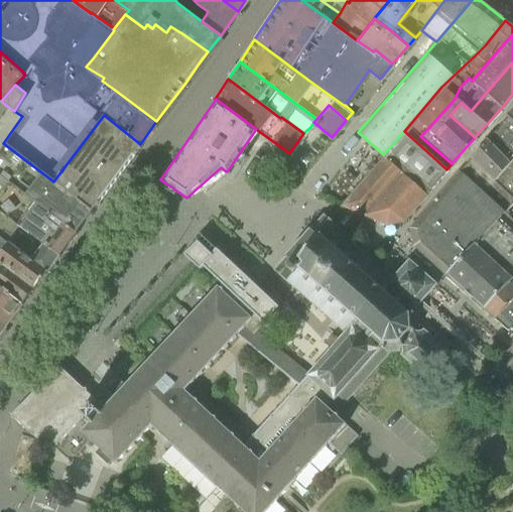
[(506,141),(512,133),(512,107),(493,129),(506,141)]
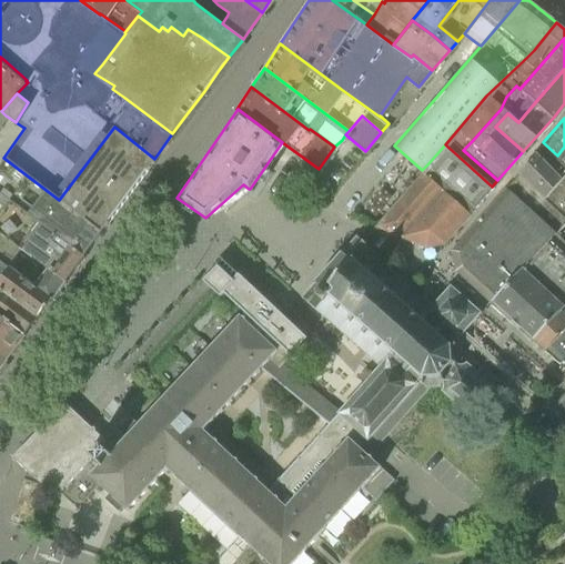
[(147,169),(154,159),(114,127),(59,200),(99,232),(108,221),(107,221),(141,173),(145,169),(147,169)]
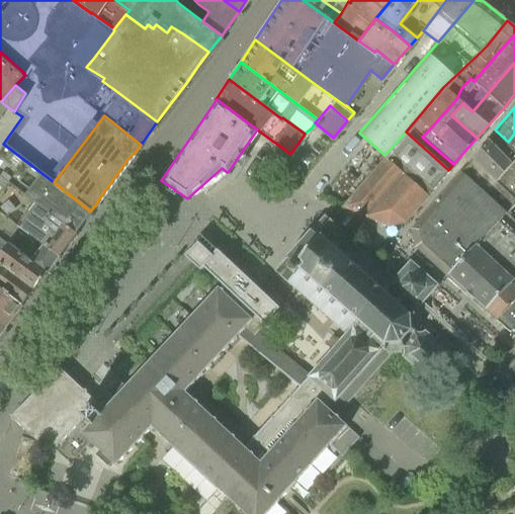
[(514,134),(508,142),(495,130),(471,157),(496,178),(511,163),(514,159),(514,134)]
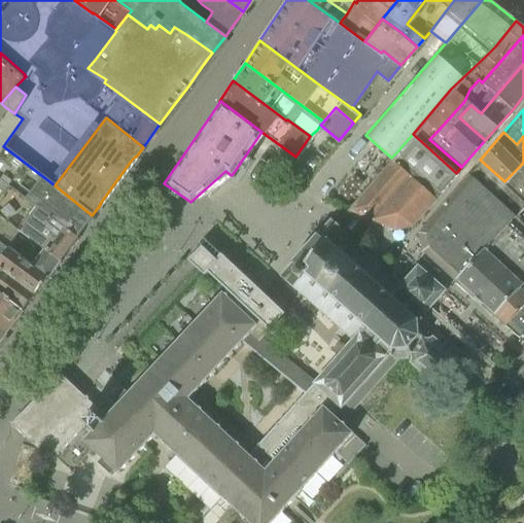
[(440,192),(456,173),(413,134),(396,152),(440,192)]
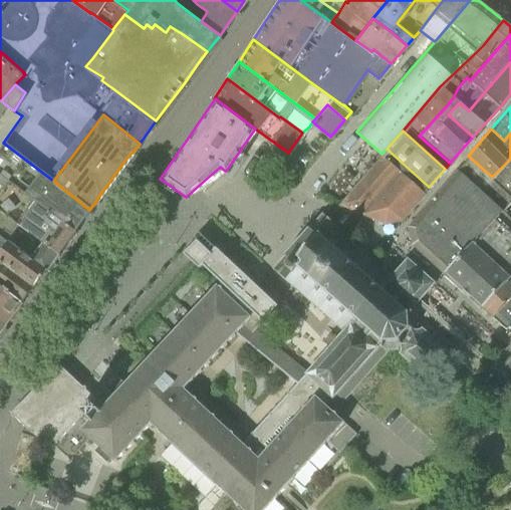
[(53,181),(3,143),(0,147),(0,174),(7,180),(74,230),(89,210),(53,181)]
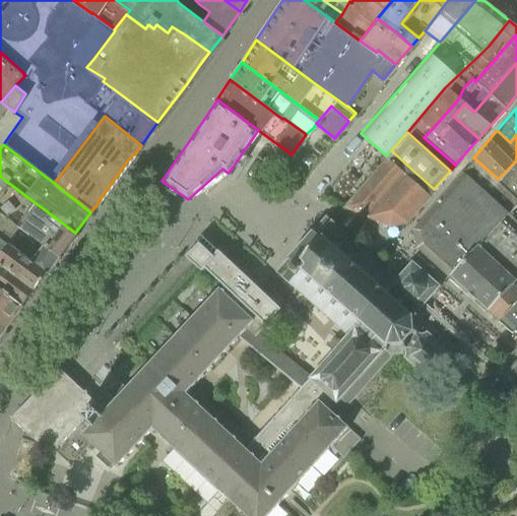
[(389,224),(405,220),(434,189),(391,150),(386,155),(343,205),(389,224)]
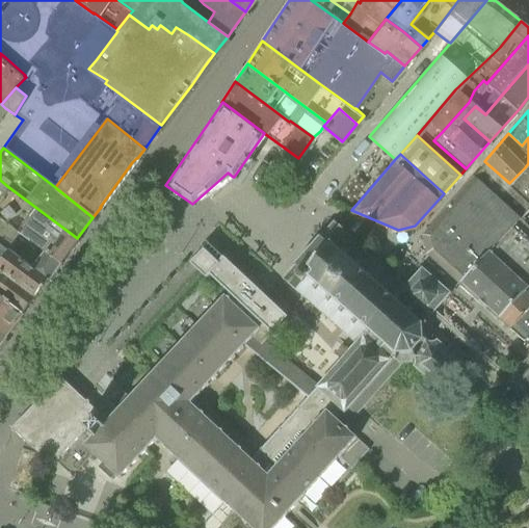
[(484,161),(422,233),(425,251),(459,282),(460,282),(494,246),(517,221),(516,221),(528,206),(528,170),(525,167),(509,183),(484,161)]
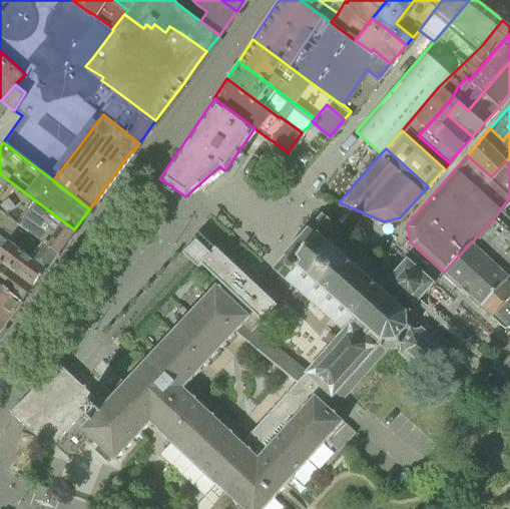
[(74,229),(7,179),(0,188),(0,208),(57,252),(74,229)]
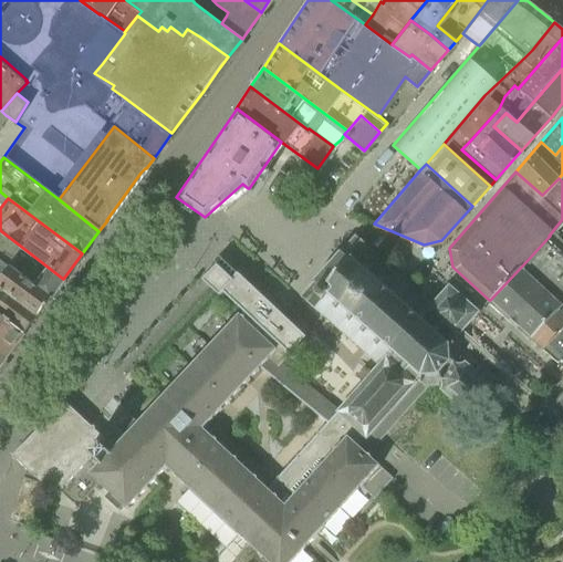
[(0,258),(51,295),(63,279),(0,230),(0,258)]
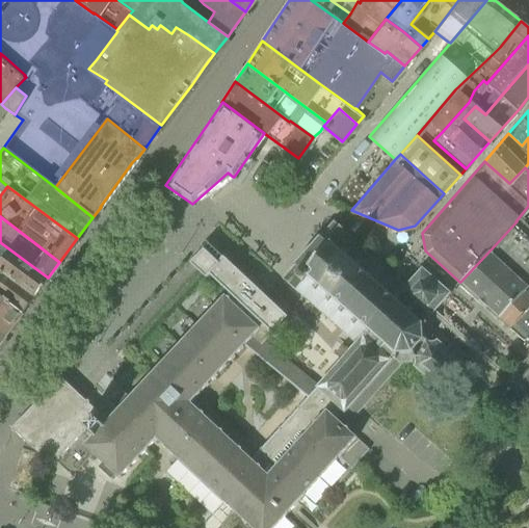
[(448,291),(420,266),(404,283),(333,219),(322,231),(321,230),(293,262),(294,263),(282,276),(302,295),(353,341),(315,385),(351,417),(400,361),(411,360),(411,358),(414,357),(414,360),(413,363),(441,390),(444,388),(448,388),(450,389),(465,373),(463,371),(463,367),(464,364),(434,338),(430,337),(429,321),(424,318),(448,291)]
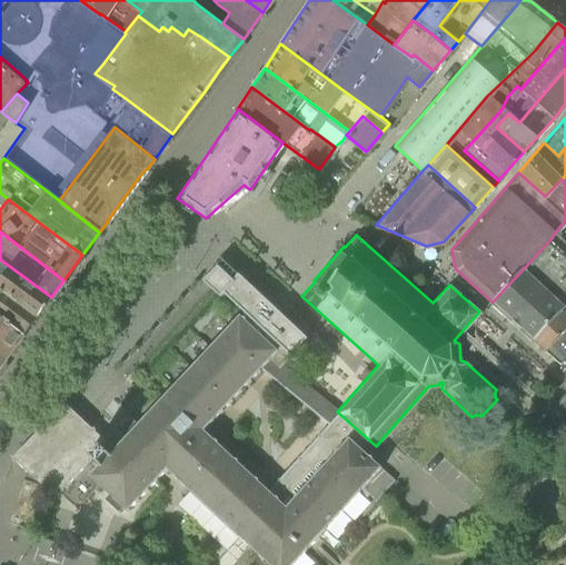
[(565,280),(565,250),(553,237),(528,264),(493,301),(509,317),(523,304),(533,313),(565,280)]
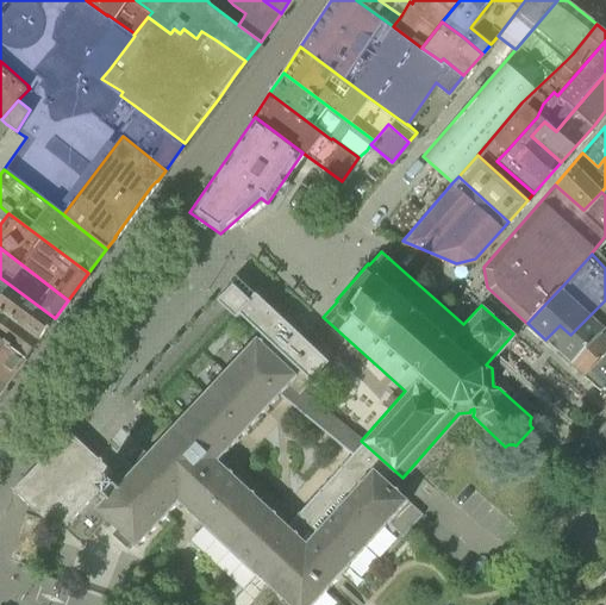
[(294,385),(300,390),(328,360),(236,274),(218,293),(220,295),(217,299),(224,306),(235,316),(238,312),(260,332),(256,336),(300,378),(294,385)]
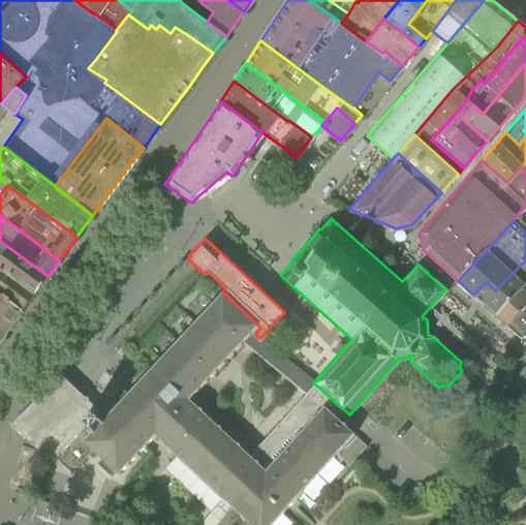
[(0,256),(0,267),(34,294),(48,276),(0,241),(0,256)]
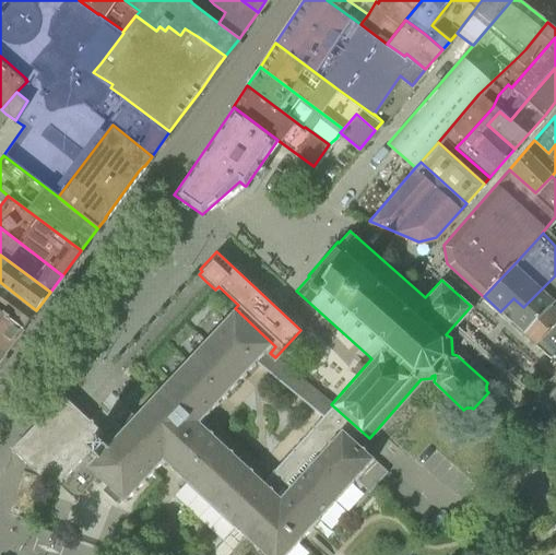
[(500,313),(523,333),(552,306),(555,300),(555,275),(523,307),(513,298),(500,311),(500,313)]
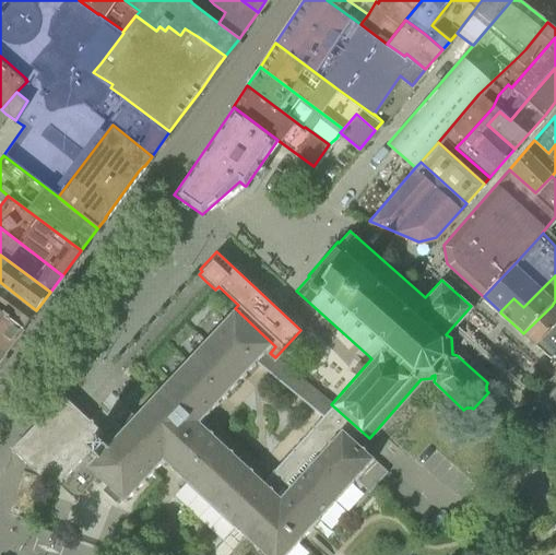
[(0,309),(23,328),(36,310),(0,282),(0,309)]
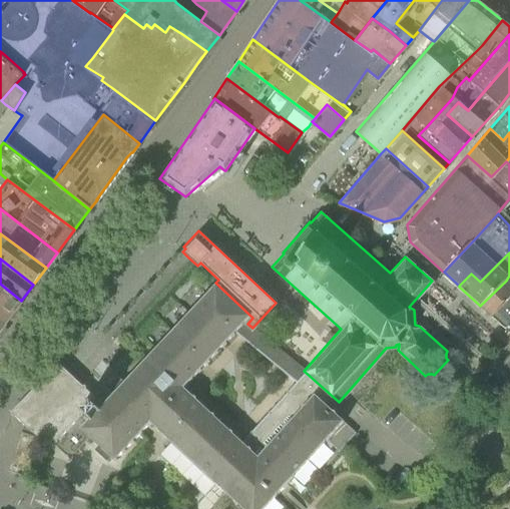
[(509,276),(506,281),(480,306),(491,316),(509,296),(509,276)]
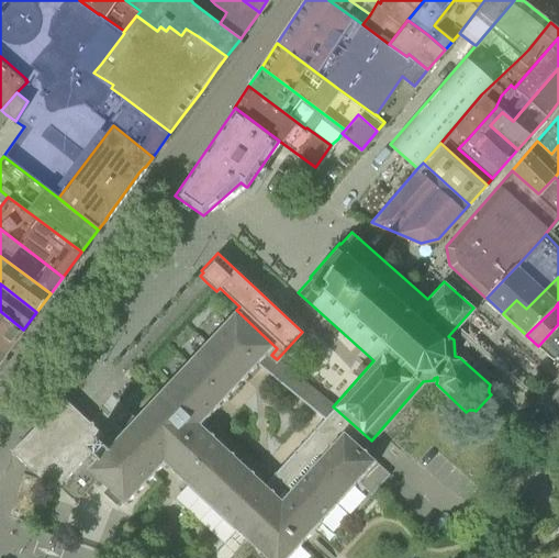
[(97,457),(87,468),(124,503),(163,462),(266,557),(286,557),(357,480),(369,492),(388,472),(364,449),(371,441),(333,406),(277,359),(271,355),(277,348),(236,310),(235,310),(107,446),(97,457)]
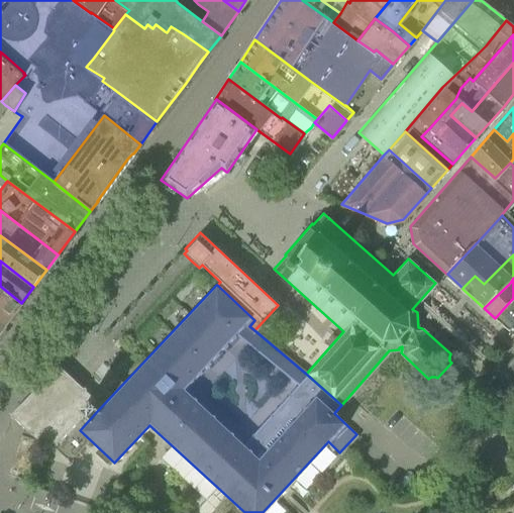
[(0,322),(4,325),(21,303),(0,286),(0,322)]
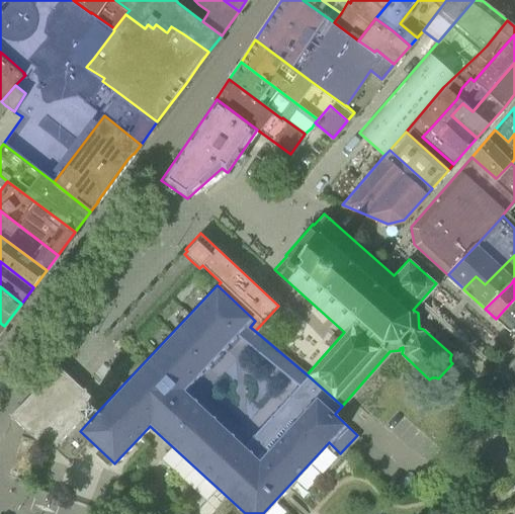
[(514,298),(496,319),(509,330),(514,323),(514,298)]
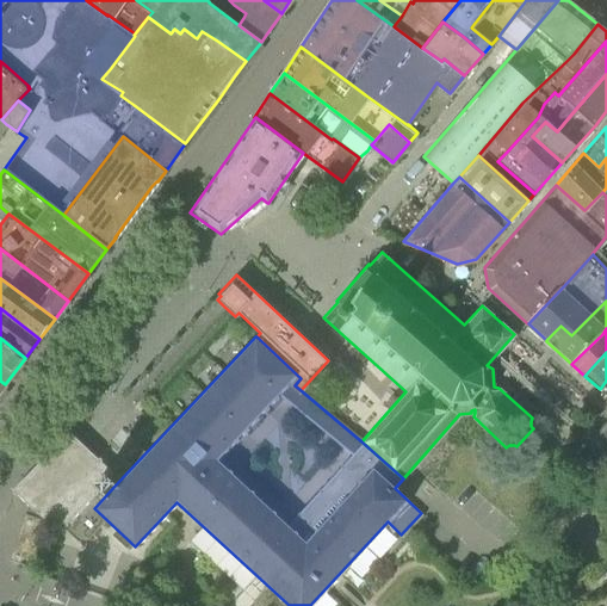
[(508,371),(568,421),(580,407),(520,357),(508,371)]
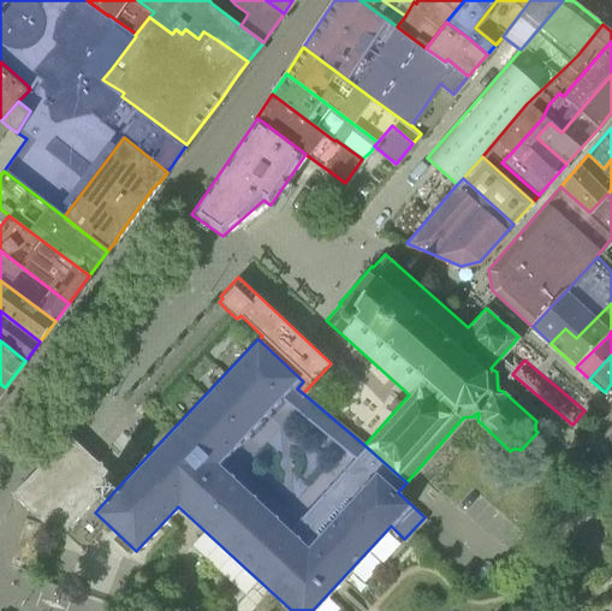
[(611,420),(599,434),(588,446),(601,460),(611,448),(611,420)]
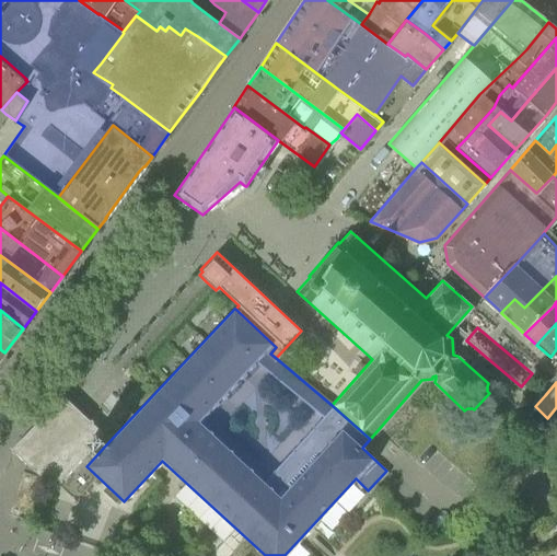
[(61,394),(11,449),(24,461),(42,477),(51,487),(89,449),(96,455),(106,444),(88,428),(92,423),(83,415),(61,394)]
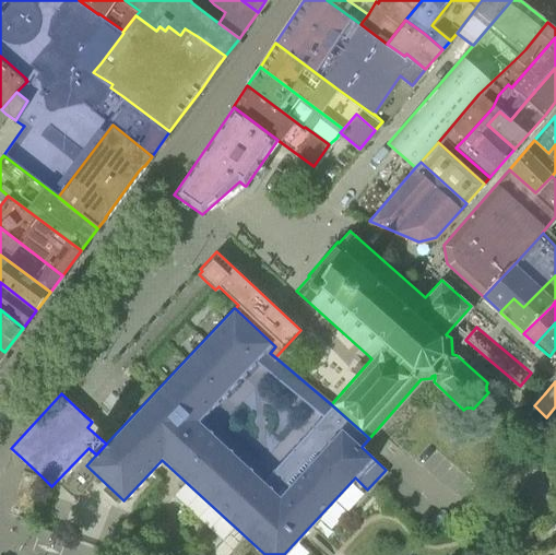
[(555,406),(546,417),(546,418),(555,427),(555,406)]
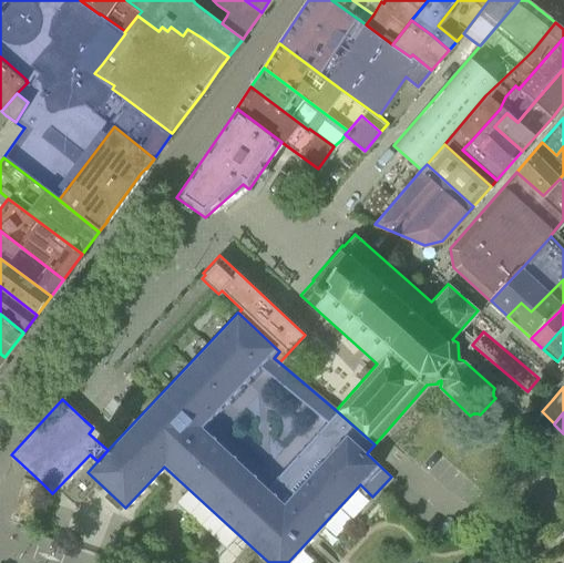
[(23,528),(26,528),(42,483),(24,467),(8,517),(24,522),(23,528)]
